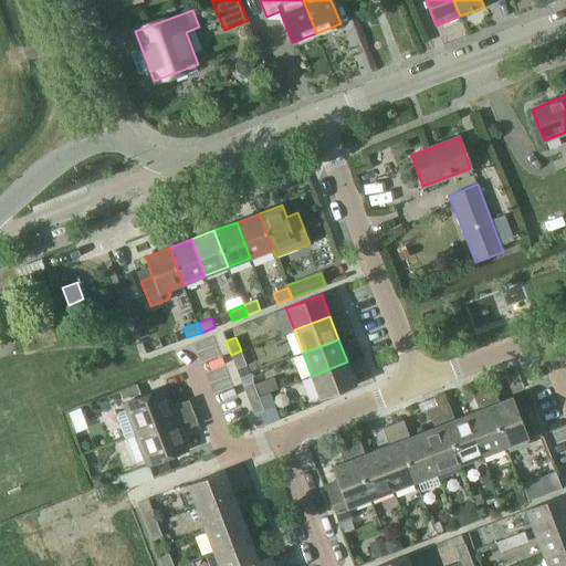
[(241,350),(231,355),(237,368),(247,365),(241,350)]
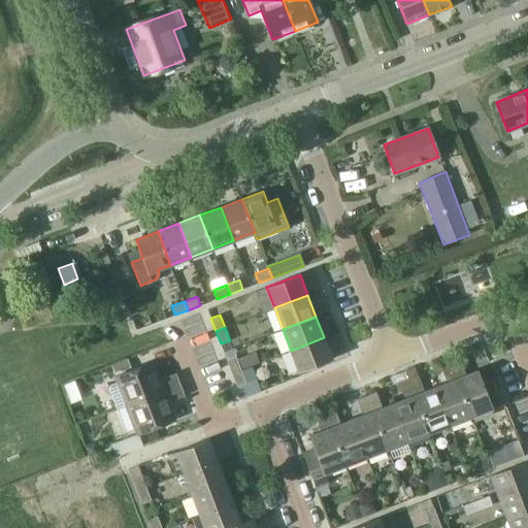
[(324,337),(291,351),(299,372),(332,359),(324,337)]
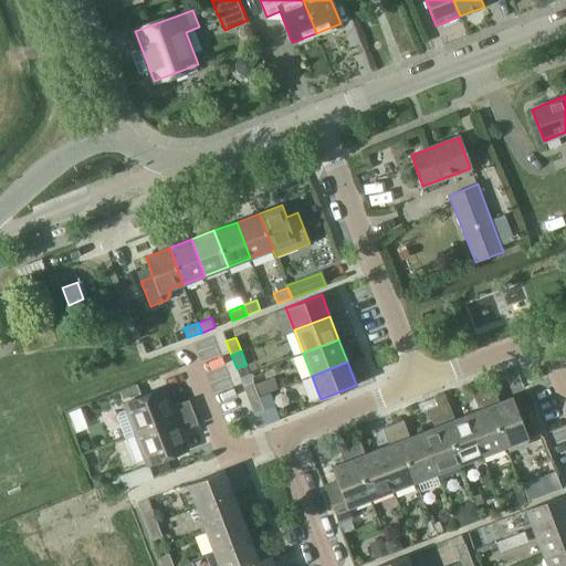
[(273,377),(255,384),(260,395),(278,388),(273,377)]
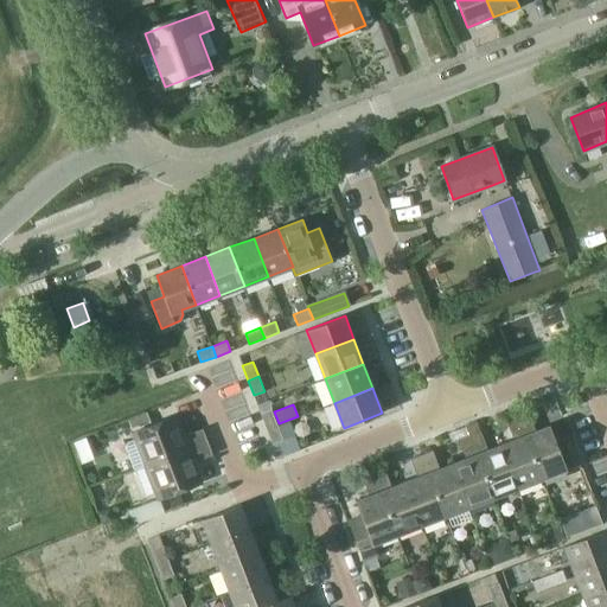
[(273,414),(273,411),(272,409),(261,414),(267,429),(278,425),(273,414)]
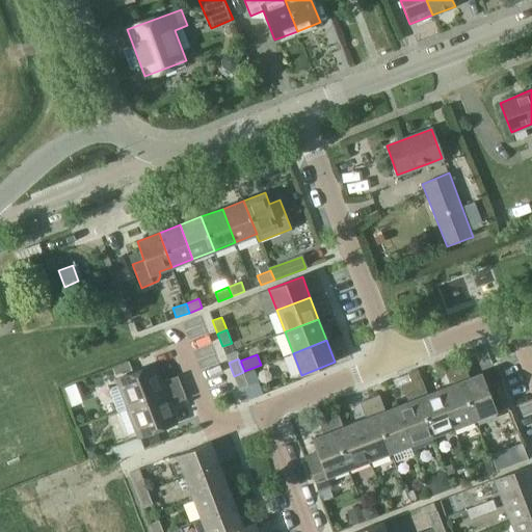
[(470,377),(463,362),(454,365),(475,420),(507,407),(498,382),(487,387),(482,373),(470,377)]
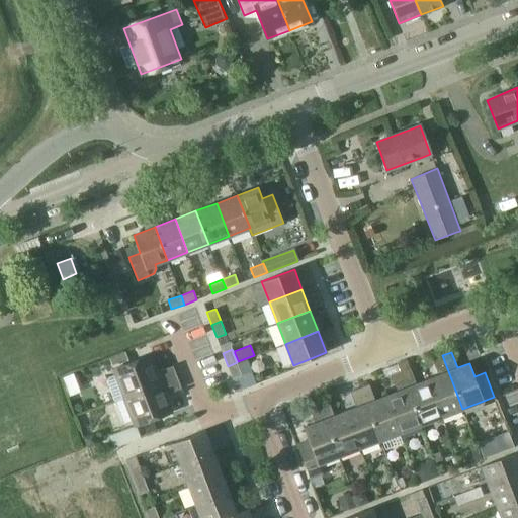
[(113,401),(123,397),(123,398),(178,377),(173,365),(156,371),(150,355),(112,369),(115,375),(108,377),(107,381),(113,401)]
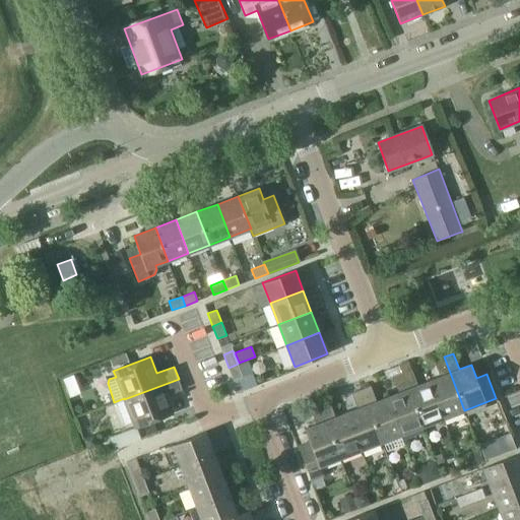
[(444,417),(464,410),(444,356),(434,361),(440,377),(429,381),(444,417)]
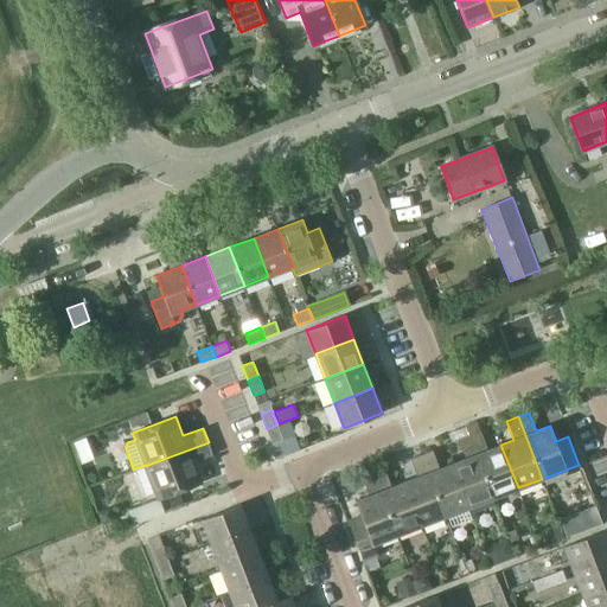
[(278,425),(267,429),(278,458),(301,449),(289,420),(278,425)]
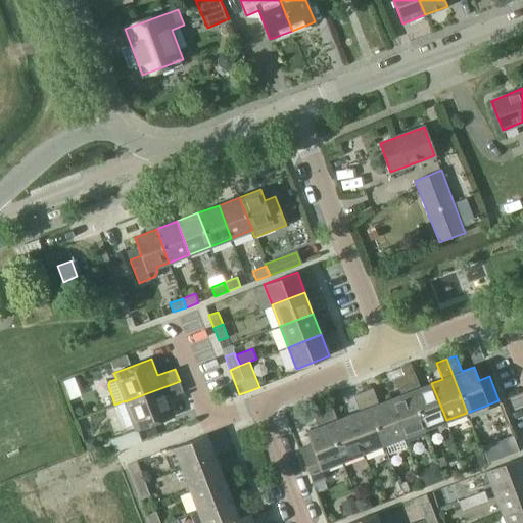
[(446,420),(431,383),(420,387),(414,371),(405,375),(425,428),(446,420)]
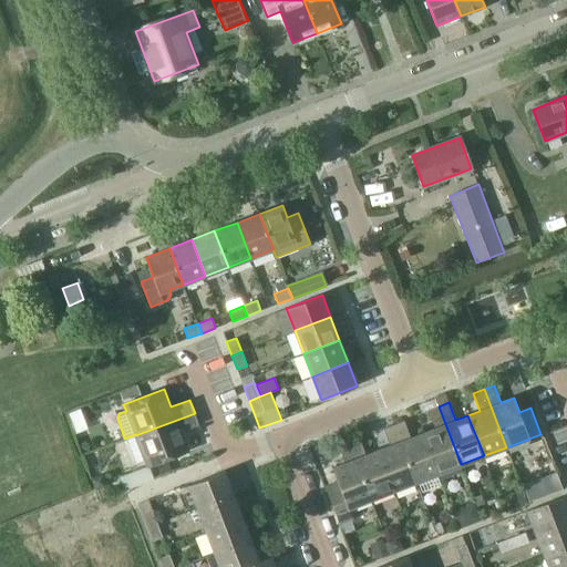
[(439,473),(461,464),(439,406),(429,410),(435,428),(423,432),(439,473)]
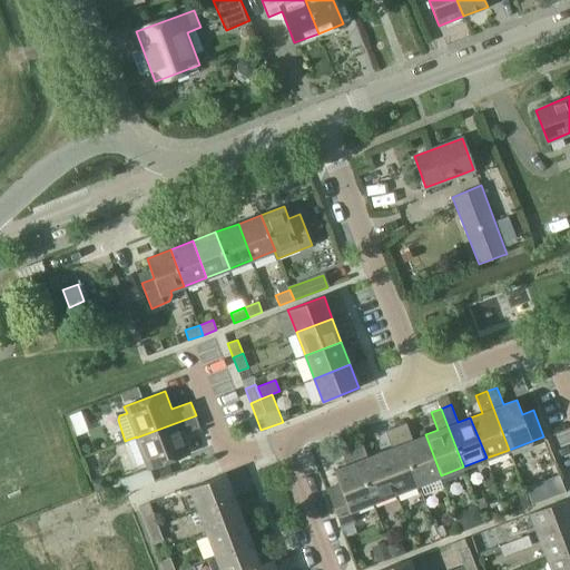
[(147,469),(149,468),(188,453),(182,433),(200,426),(196,415),(136,438),(147,469)]
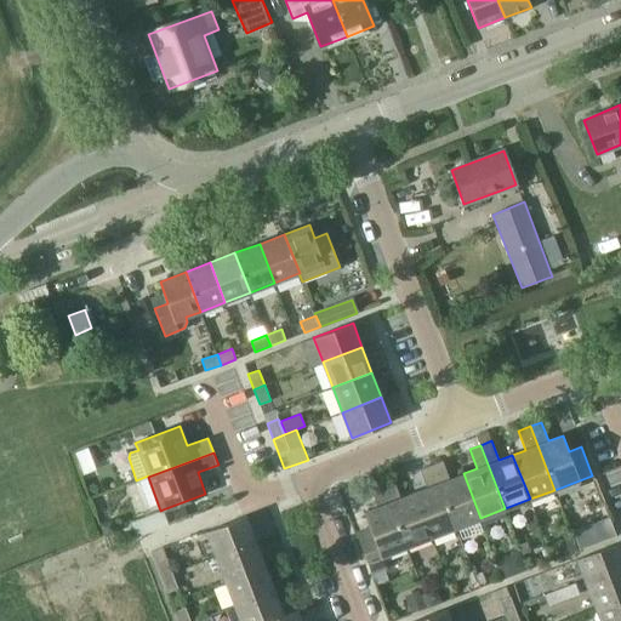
[(480,518),(463,473),(450,479),(443,460),(431,465),(456,528),(480,518)]
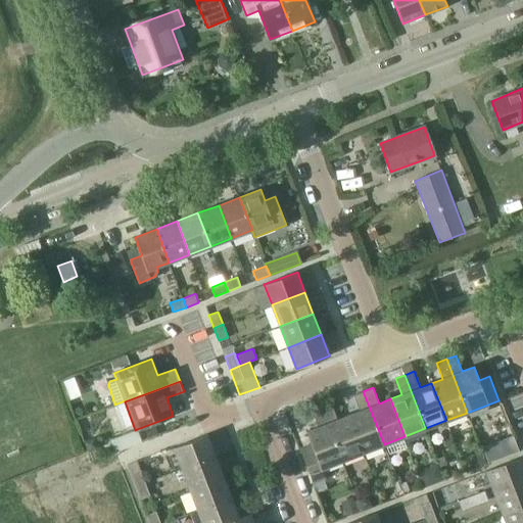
[(363,453),(384,444),(363,391),(353,394),(360,411),(348,415),(363,453)]
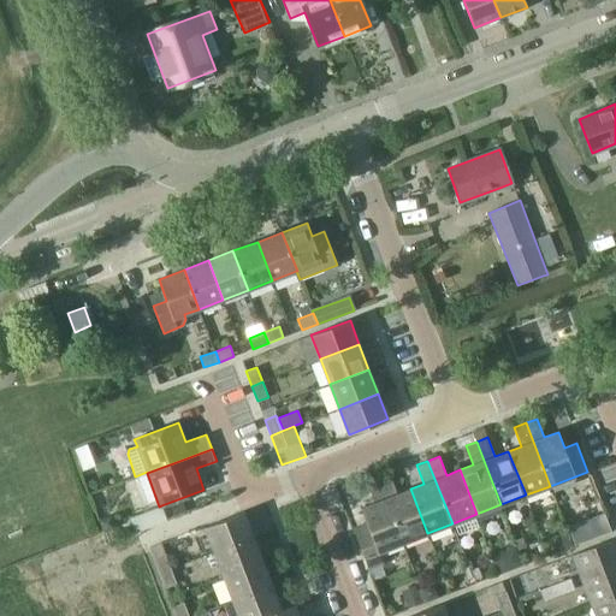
[(427,533),(410,489),(397,493),(390,475),(379,479),(403,543),(427,533)]
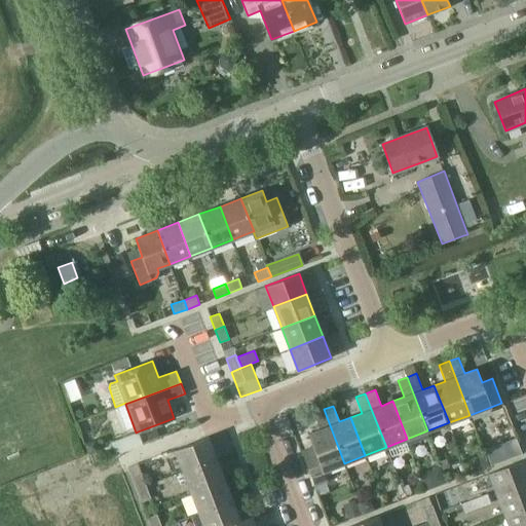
[(324,471),(344,463),(324,409),(313,413),(321,429),(308,434),(313,447),(302,451),(314,485),(328,480),(324,471)]
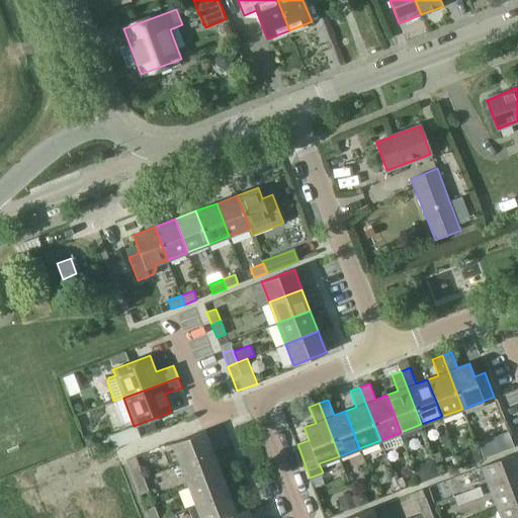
[(180,463),(212,450),(205,430),(172,443),(180,463)]
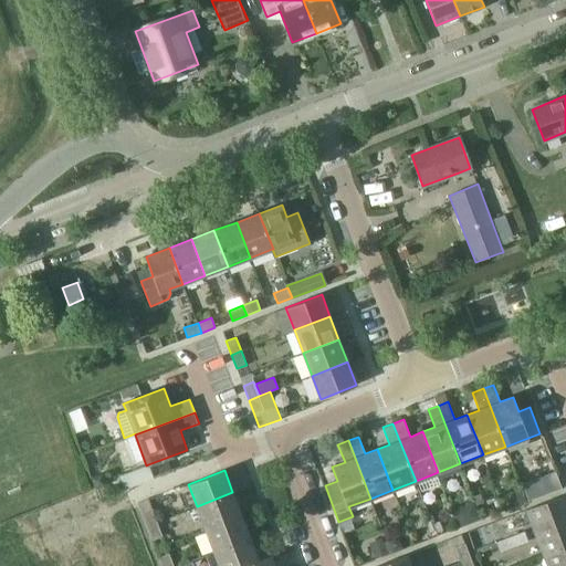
[(95,488),(96,486),(105,483),(102,474),(93,478),(92,478),(95,488)]
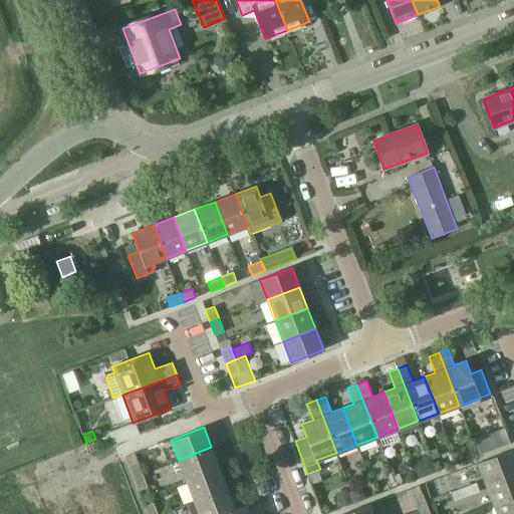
[(472,456),(484,452),(480,442),(468,446),(472,456)]
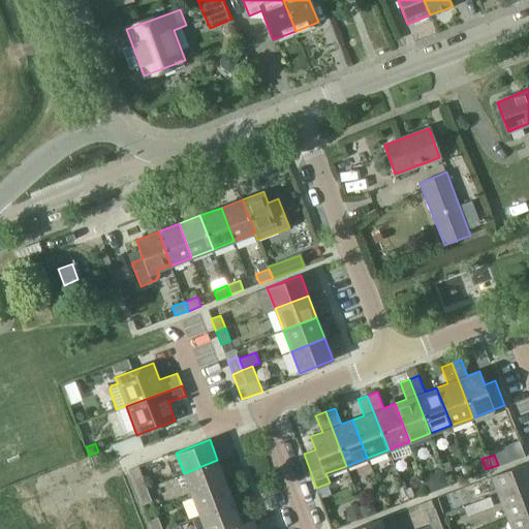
[(192,495),(225,481),(217,460),(184,473),(192,495)]
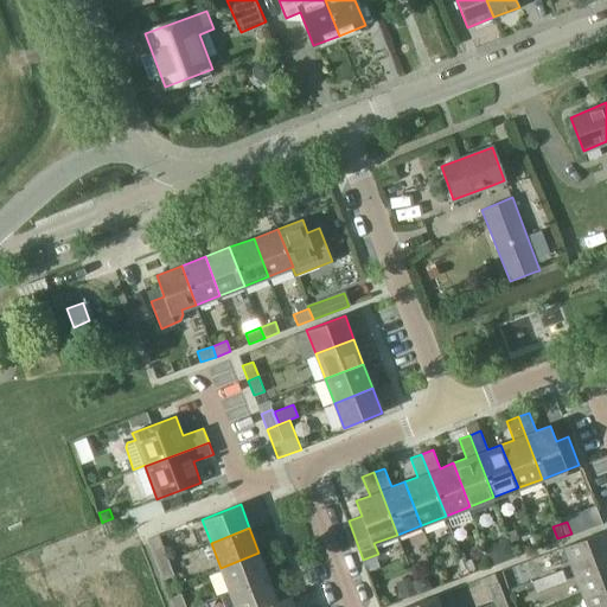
[(574,572),(606,558),(606,530),(564,547),(574,572)]
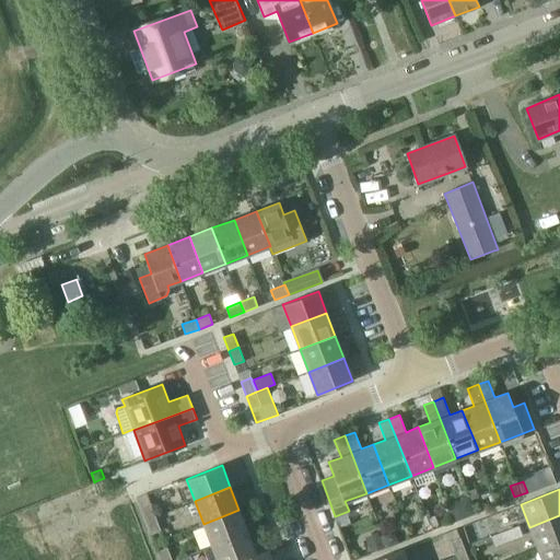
[(455,520),(475,512),(468,498),(450,505),(455,520)]
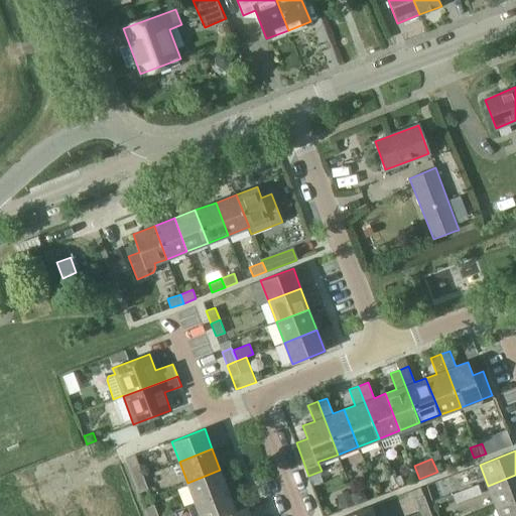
[(134,479),(143,476),(138,464),(129,467),(134,479)]
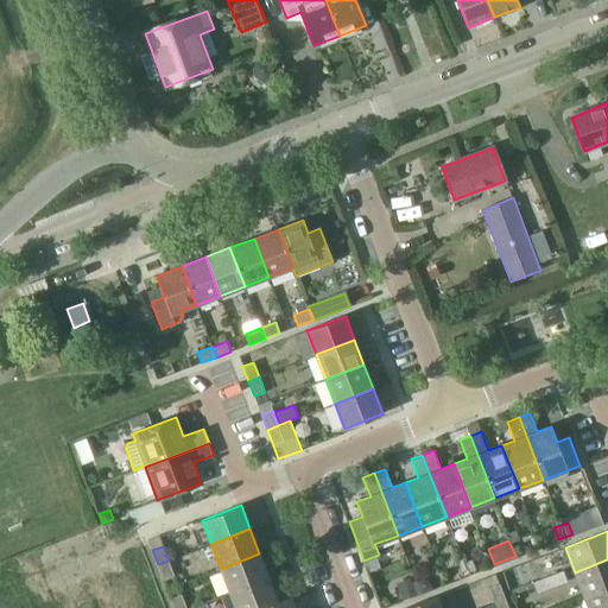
[(229,591),(268,577),(259,553),(221,569),(229,591)]
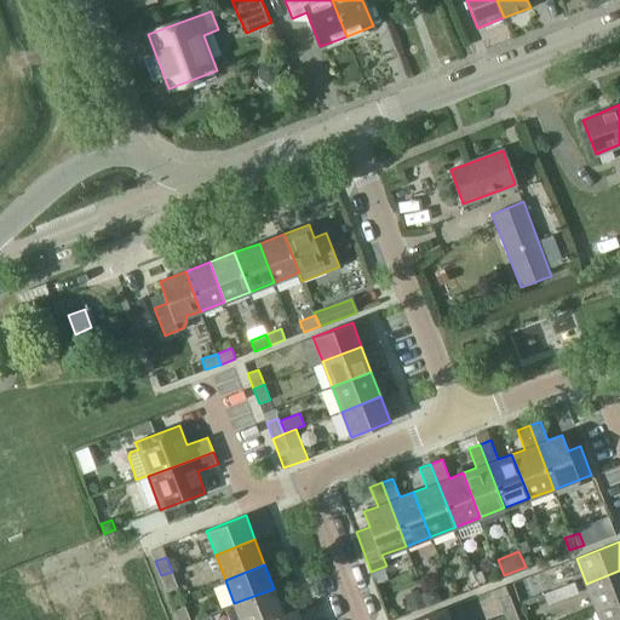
[(596,610),(619,601),(619,570),(586,584),(596,610)]
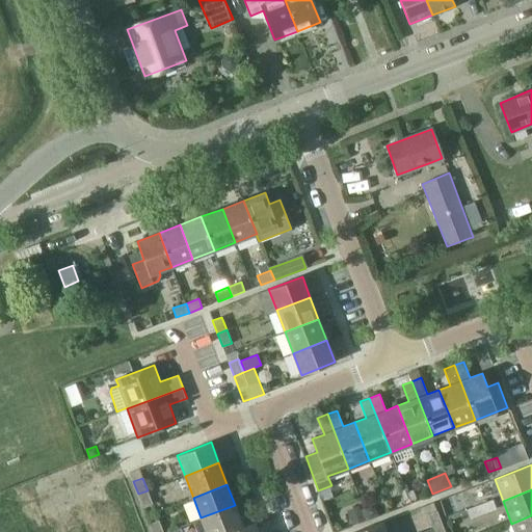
[(138,494),(143,507),(153,504),(148,490),(138,494)]
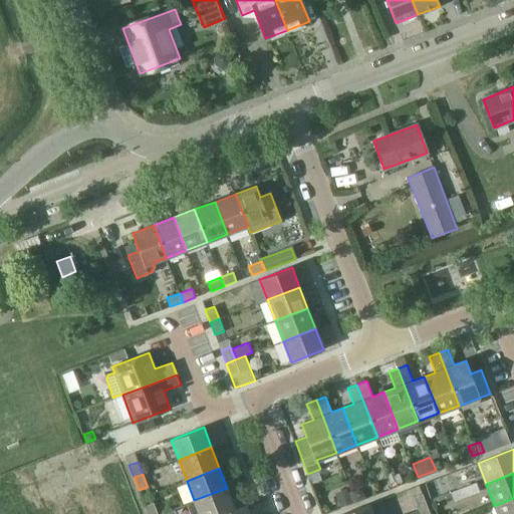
[(467,496),(480,491),(476,482),(464,487),(467,496)]
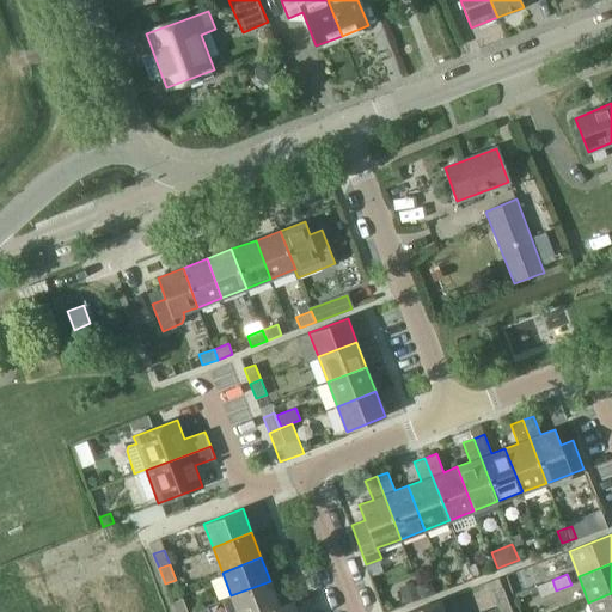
[(542,597),(556,591),(552,580),(537,586),(542,597)]
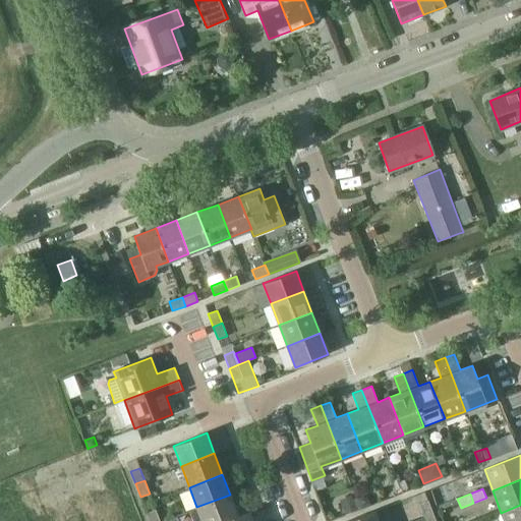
[(225,520),(238,516),(238,515),(230,495),(196,507),(201,520),(225,520)]
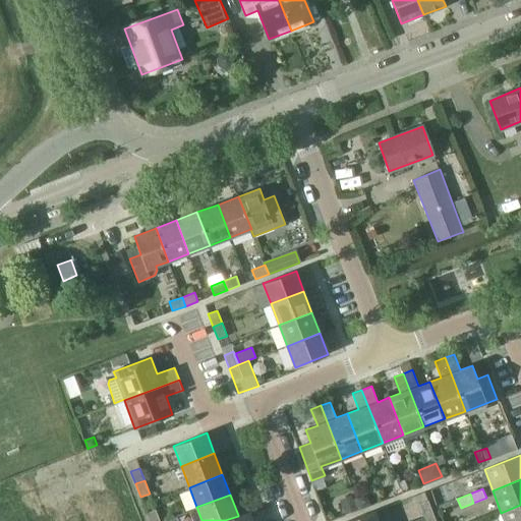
[(424,516),(433,513),(428,500),(419,504),(424,516)]
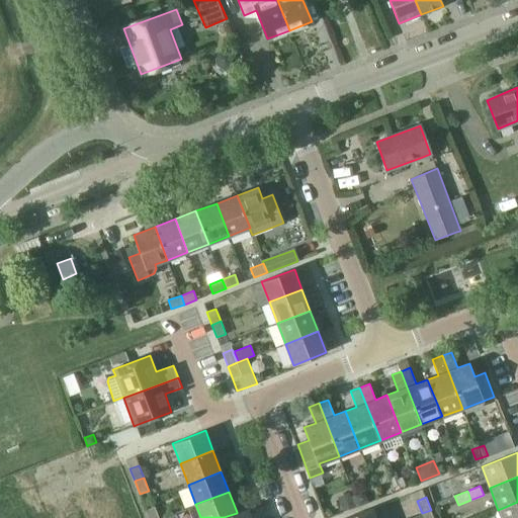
[(501,517),(517,517),(517,502),(498,510),(501,517)]
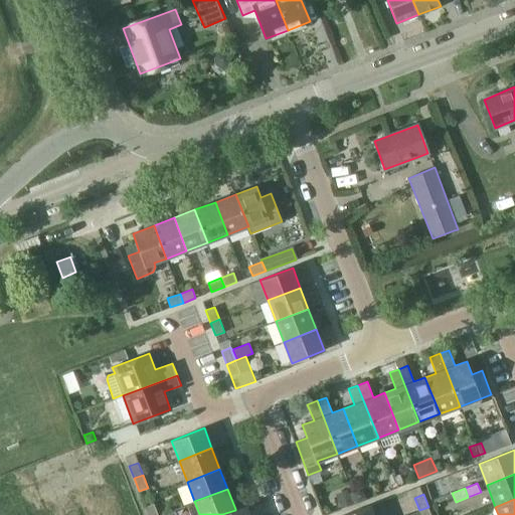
[(147,514),(158,514),(154,503),(145,507),(147,514)]
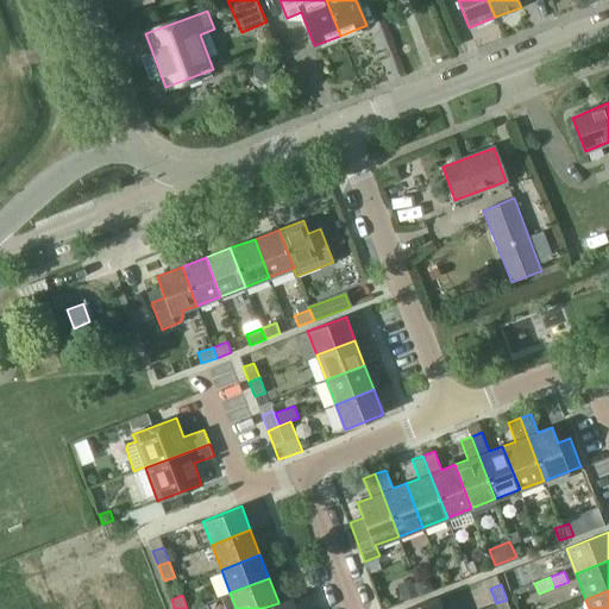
[(295,608),(292,597),(278,602),(278,603),(263,608),(295,608)]
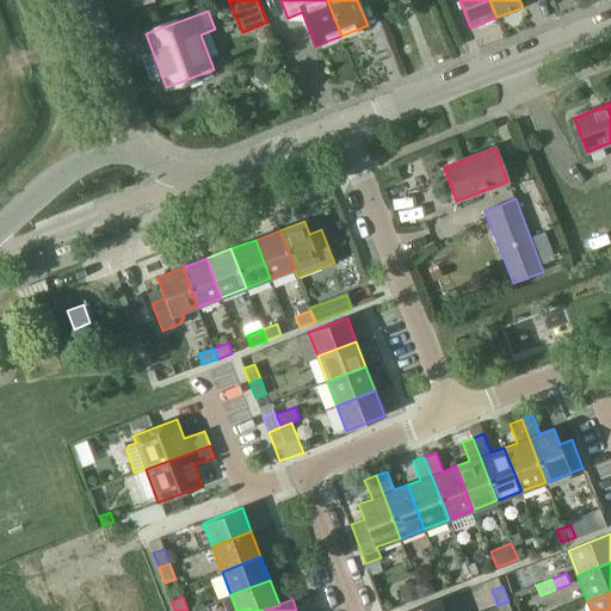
[(444,610),(439,599),(407,610),(444,610)]
